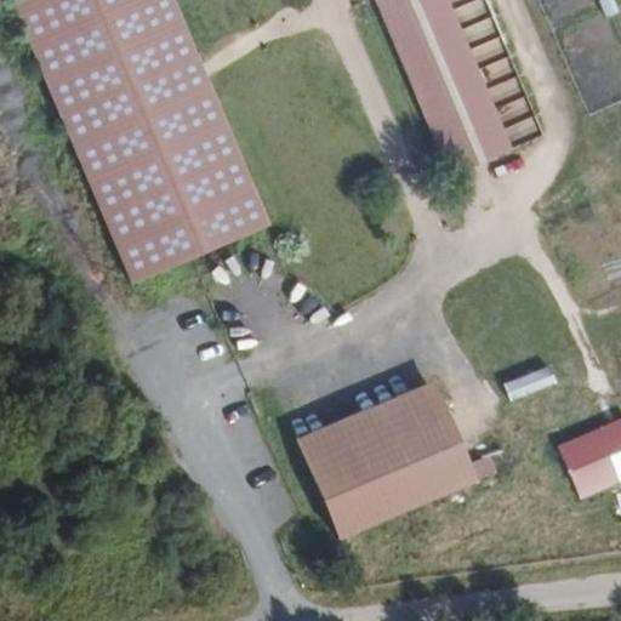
[(249,178),(172,0),(12,0),(26,30),(131,284),(268,226),(249,178)]
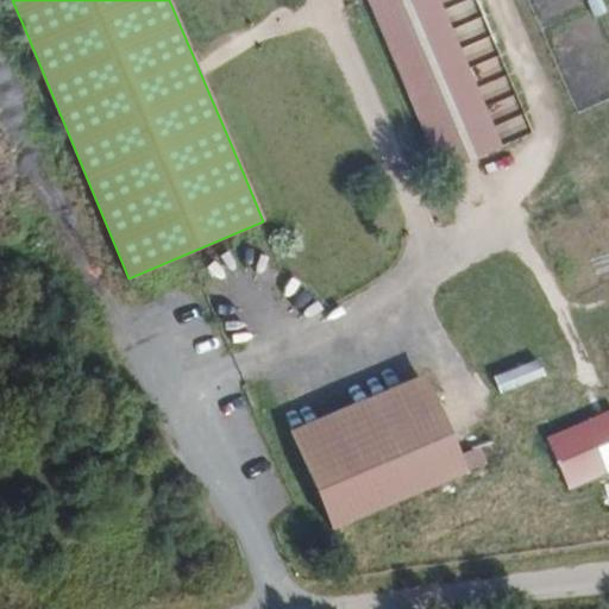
[(500,149),(437,0),(368,0),(440,174),(500,149)]
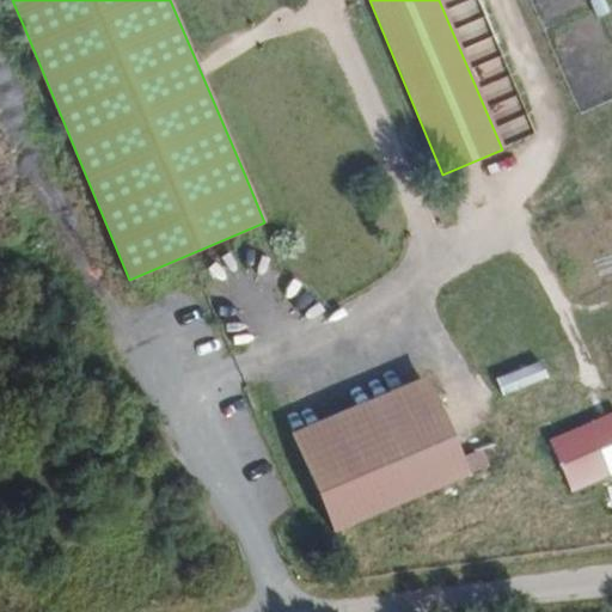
[(287,377),(264,387),(285,435),(289,433),(427,375),(433,372),(411,323),(389,332),(401,360),(299,404),(287,377)]
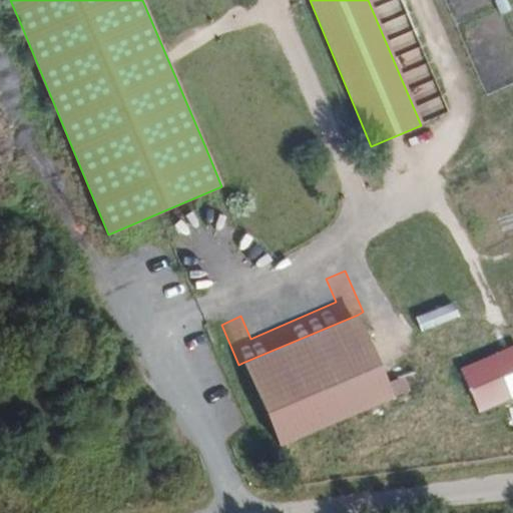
[(387,386),(358,315),(242,363),(279,448),(393,400),(411,393),(405,378),(387,386)]
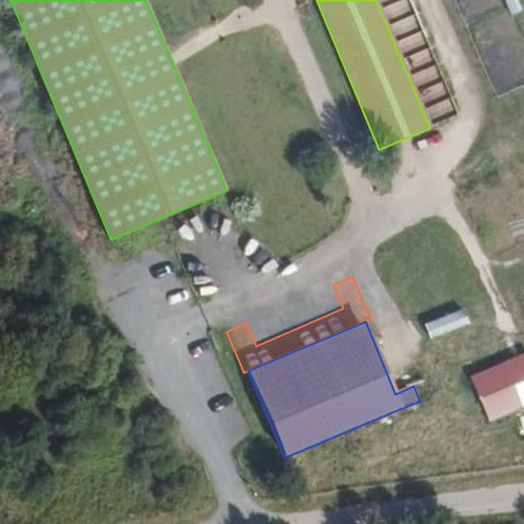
[(523,407),(523,355),(472,377),(488,423),(523,407)]
